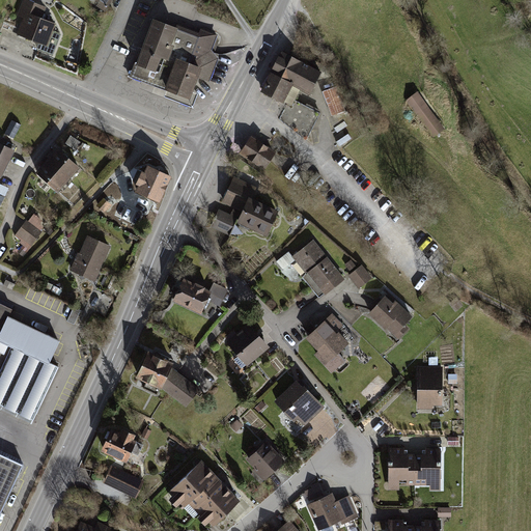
[(46,7),(28,0),(22,0),(16,16),(22,19),(16,33),(46,46),(55,23),(42,18),(46,7)]
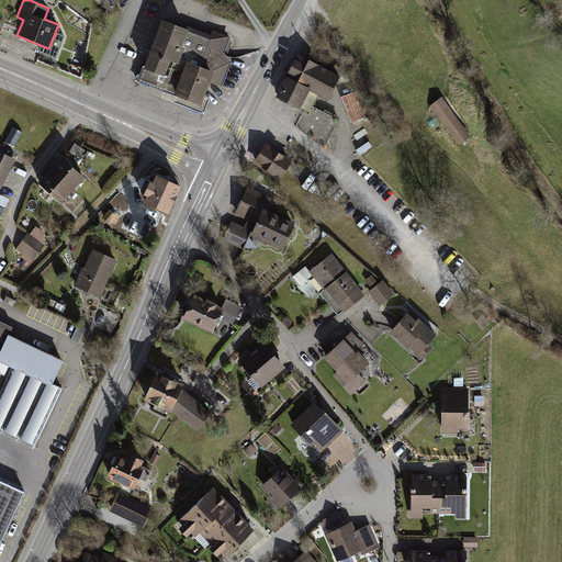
[(119,0),(98,0),(113,10),(119,0)]
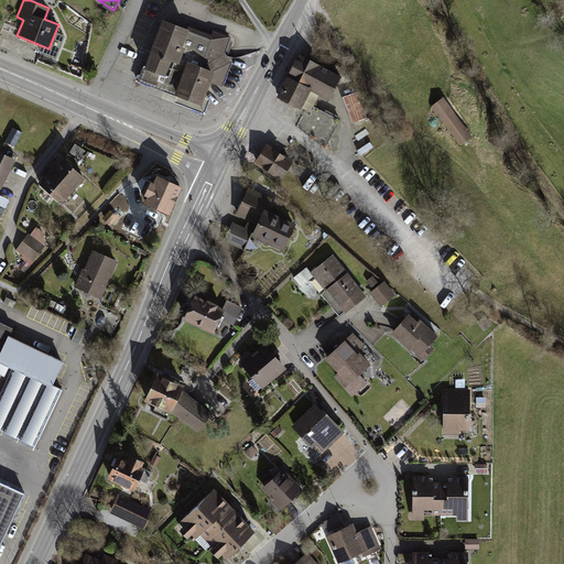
[(212,38),(163,19),(139,82),(177,97),(175,102),(205,114),(210,99),(205,97),(212,83),(221,87),(231,62),(226,54),(231,38),(214,31),(212,38)]
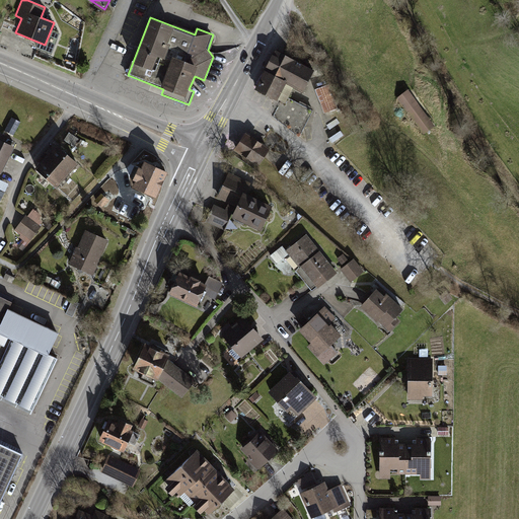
[(315,70),(275,50),(254,89),(277,100),(286,83),(304,92),(315,70)]
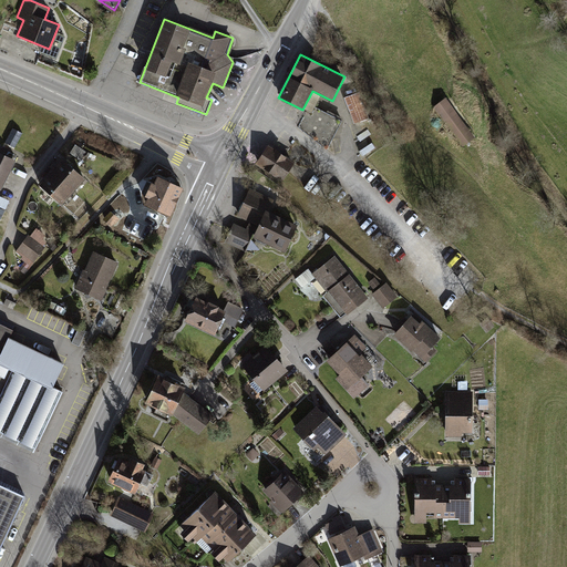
[(359,91),(343,98),(352,123),(369,117),(359,91)]
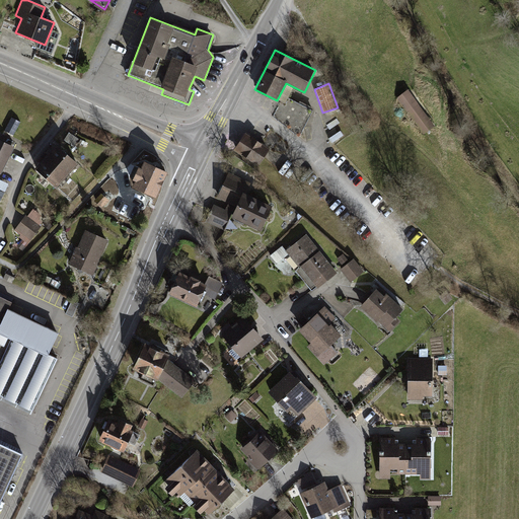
[(409,90),(397,98),(424,135),(435,127),(409,90)]
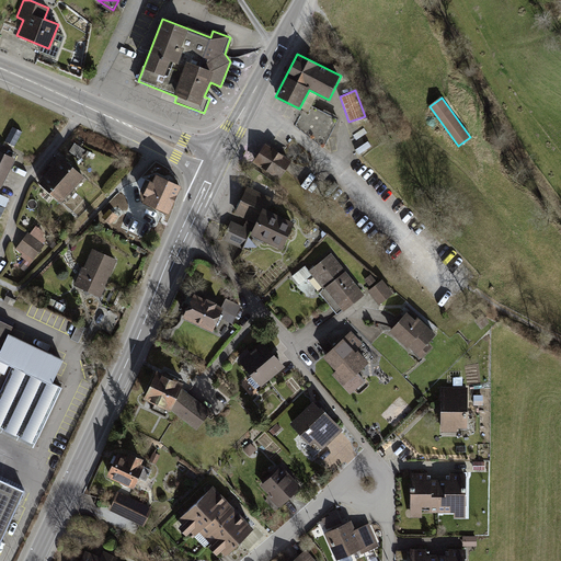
[(322,139),(333,122),(306,106),(296,124),(322,139)]
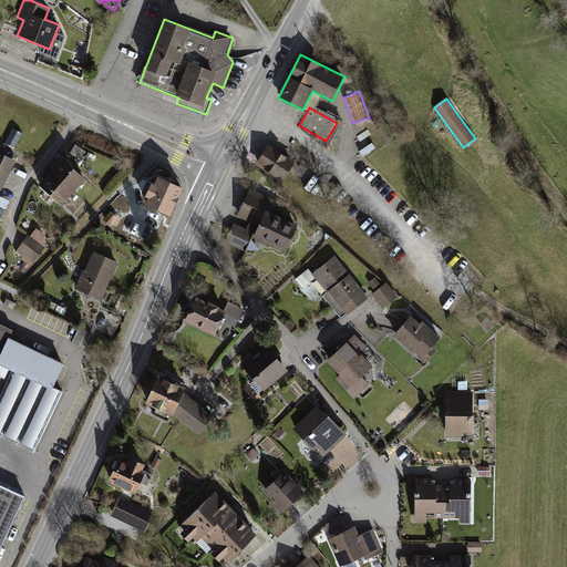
[(86,152),(75,145),(70,153),(81,161),(86,152)]
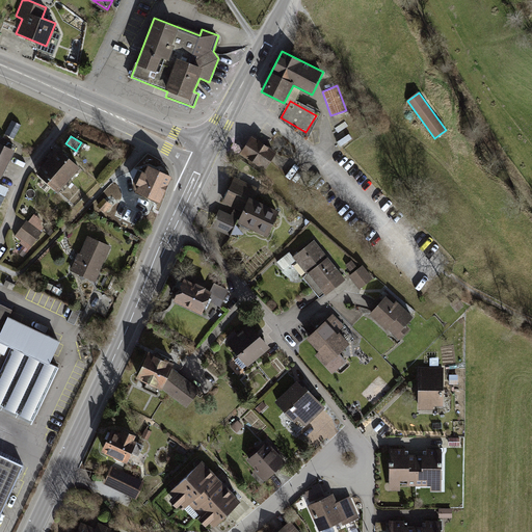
[(276,153),(251,136),(240,154),(265,170),(276,153)]
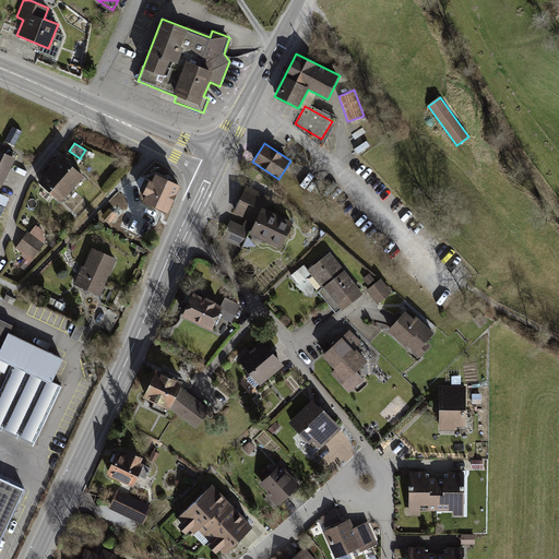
[(0,182),(13,157),(0,150),(0,182)]
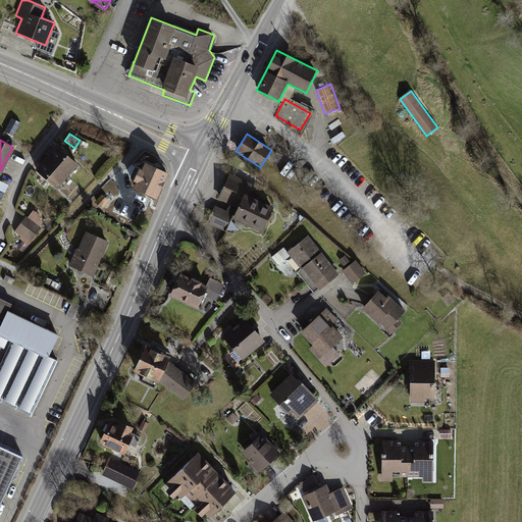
[(79,164),(57,145),(35,169),(57,189),(79,164)]
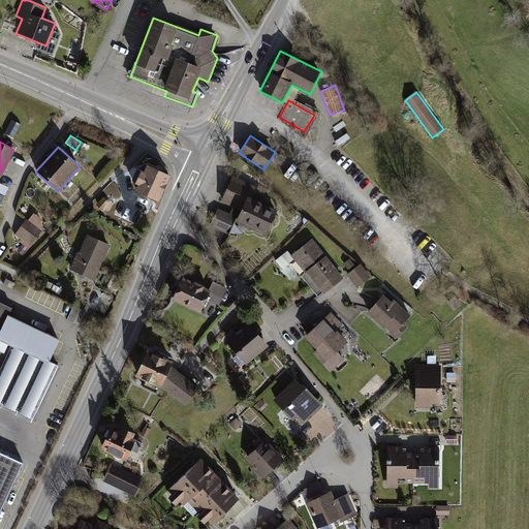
[(170,175),(145,163),(134,188),(159,199),(170,175)]
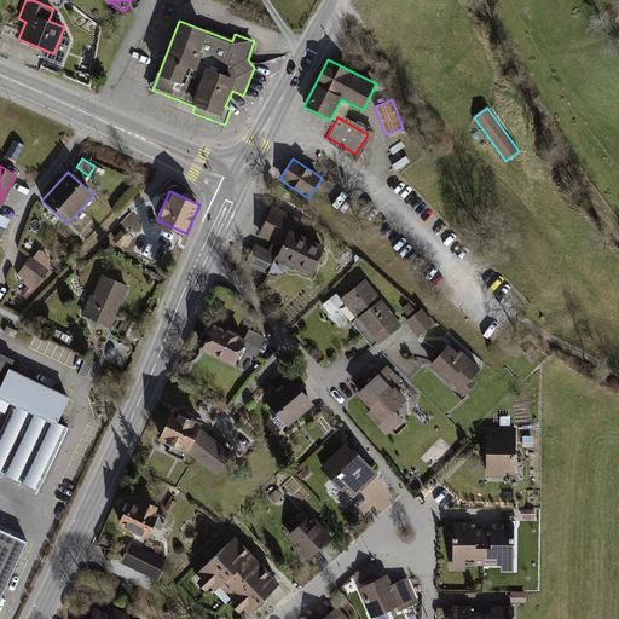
[(294,219),(270,207),(255,235),(273,244),(270,252),(258,246),(249,262),(267,272),(275,258),(308,275),(323,246),(289,230),(294,219)]
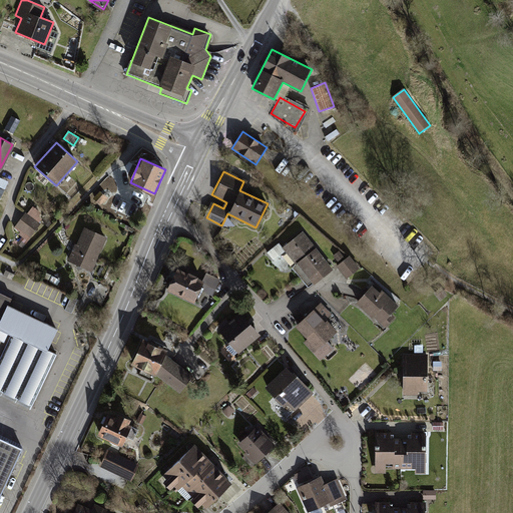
[(11,228),(26,238),(39,221),(43,216),(40,214),(43,210),(31,201),(11,228)]
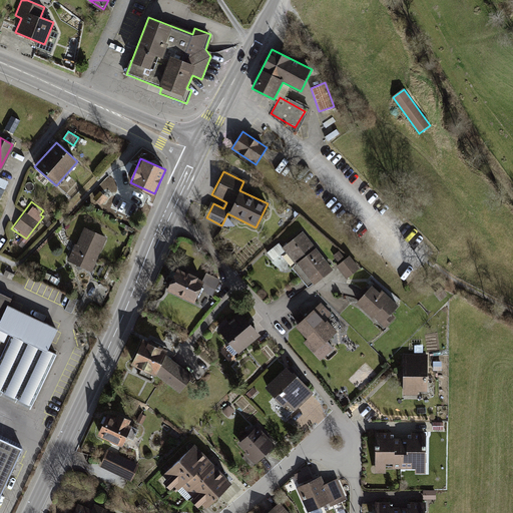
[(108,237),(84,227),(76,245),(75,244),(68,262),(92,272),(108,237)]
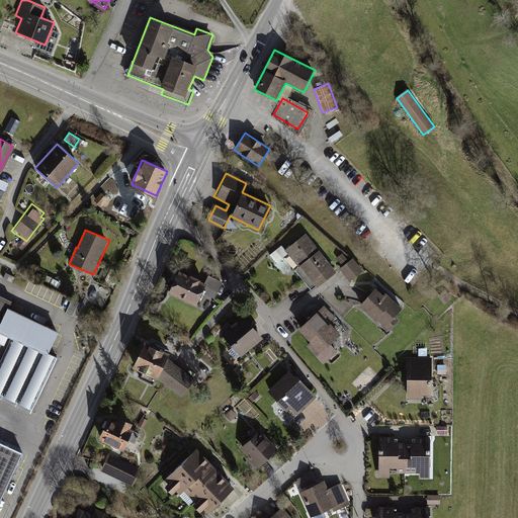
[(307,233),(285,249),(298,267),(300,265),(318,287),(337,272),(307,233)]
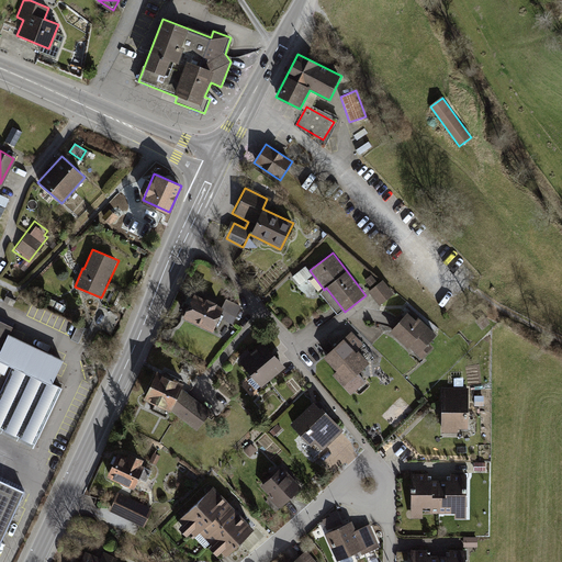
[(372,274),(366,280),(372,290),(380,283),(372,274)]
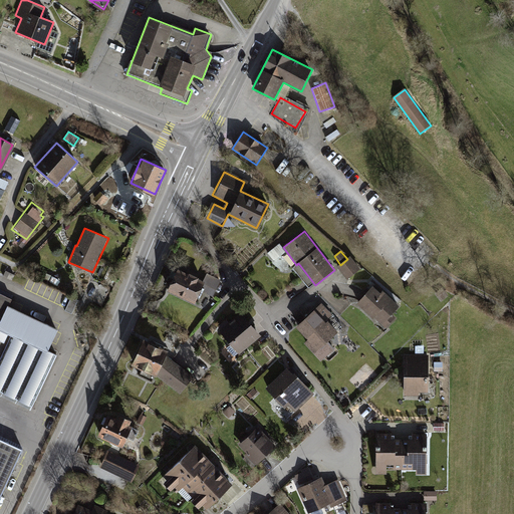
[(340,265),(337,267),(347,280),(361,269),(350,256),(347,259),(340,265)]
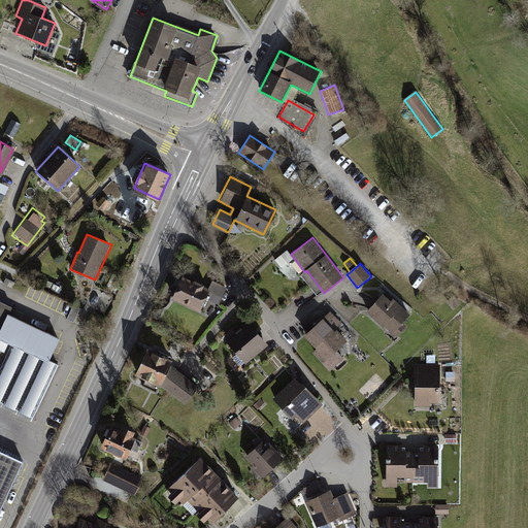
[(194,282),(184,276),(172,299),(201,312),(207,299),(220,305),(228,288),(212,281),(209,289),(205,287),(205,286),(195,281),(194,282)]
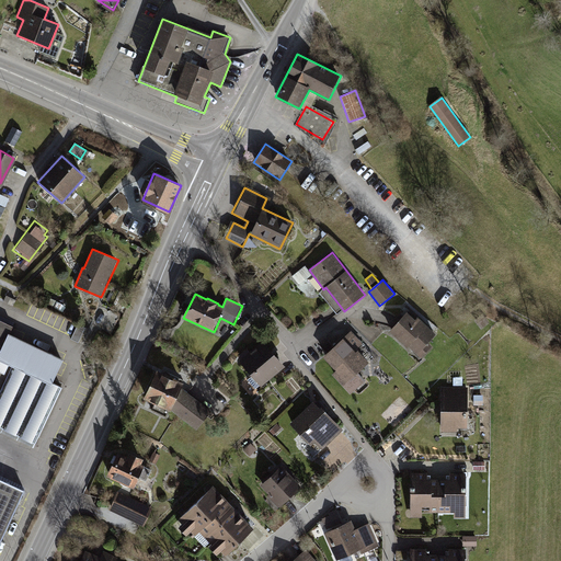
[(7,296),(3,301),(13,306),(16,300),(7,296)]
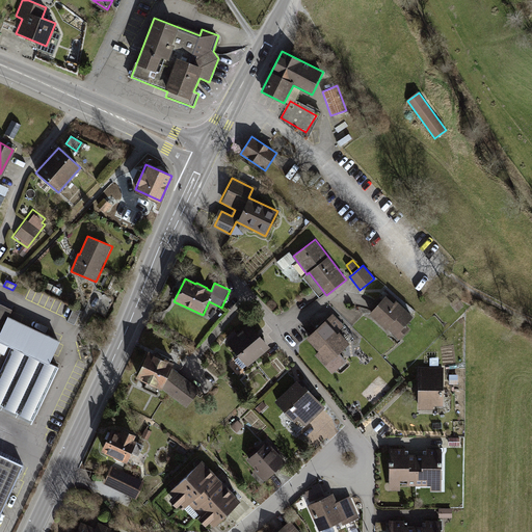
[(387,296),(370,314),(388,329),(389,328),(400,339),(410,327),(407,325),(415,316),(397,300),(395,303),(387,296)]
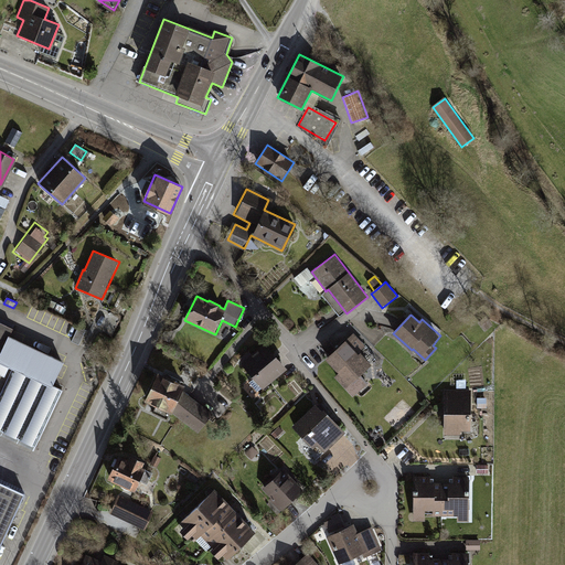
[(13,329),(0,322),(0,429),(35,447),(62,390),(52,385),(62,362),(9,338),(13,329)]
